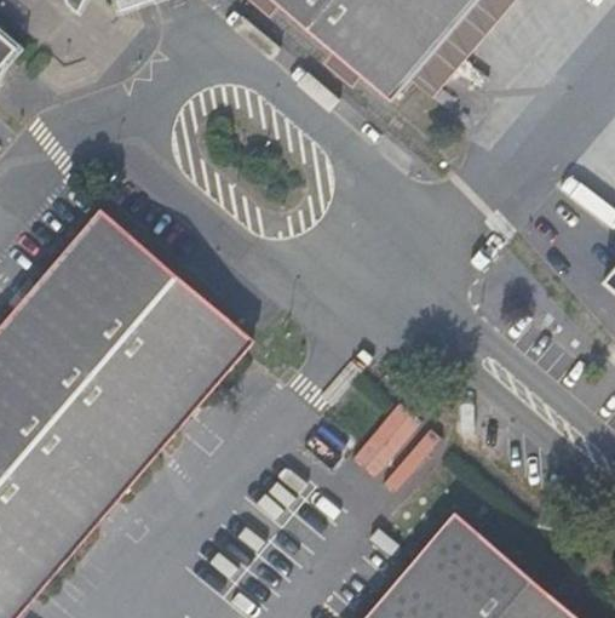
[(64,0),(78,13),(87,0),(64,0)]
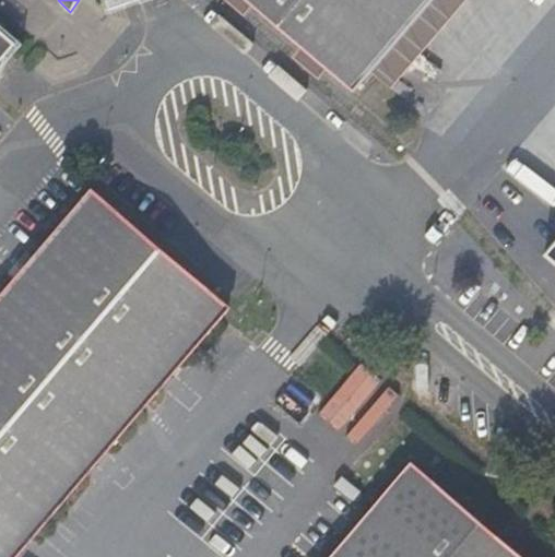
[(146,0),(105,0),(110,13),(146,0)]
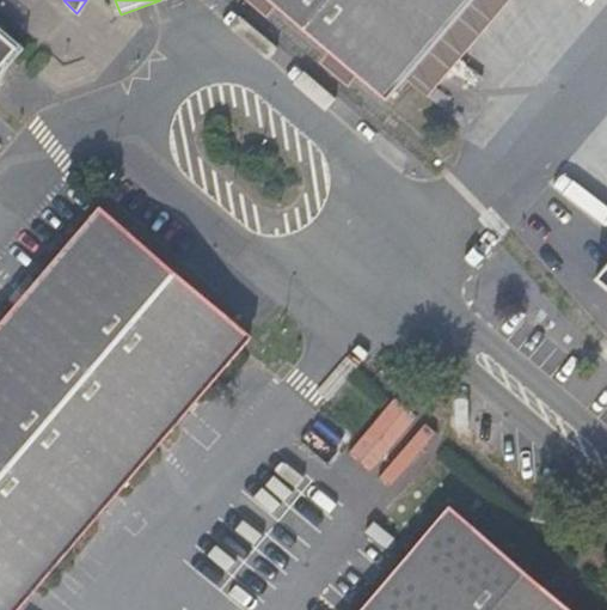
[(270,0),(387,101),(408,78),(473,0),(270,0)]
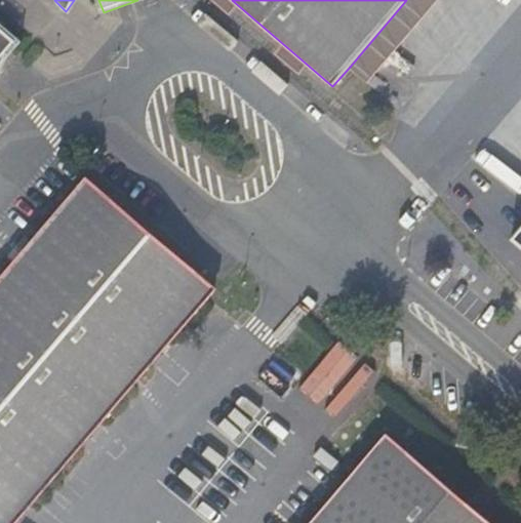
[(406,0),(350,67),(357,73),(366,81),(436,0),(406,0)]
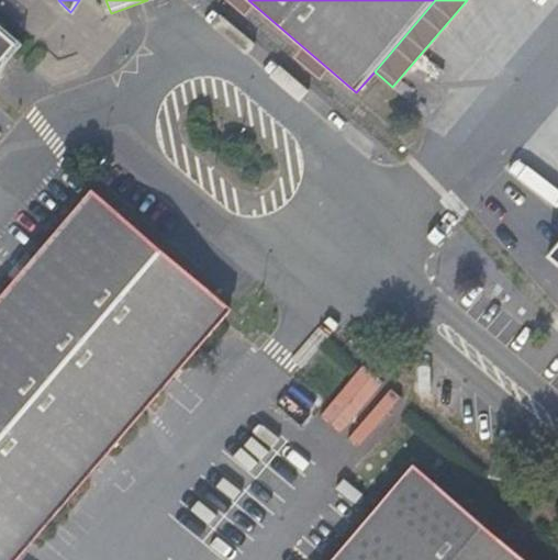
[(0,68),(2,65),(4,57),(15,43),(0,29),(0,68)]
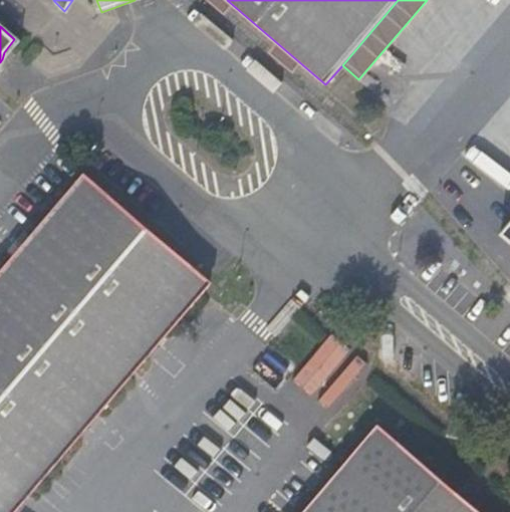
[(83,174),(0,270),(0,511),(12,511),(209,281),(83,174)]
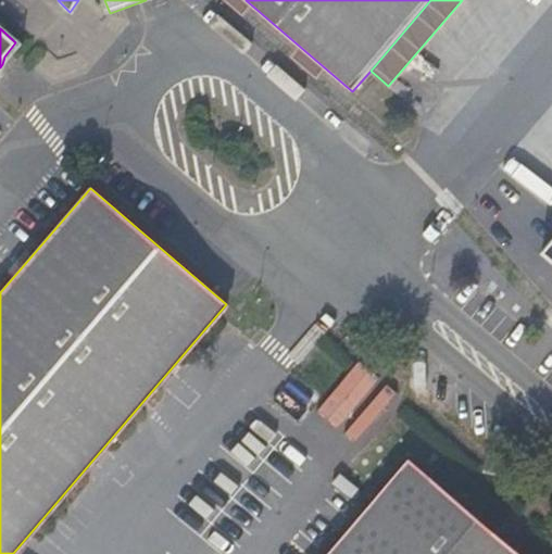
[(551,239),(541,252),(551,261),(551,239)]
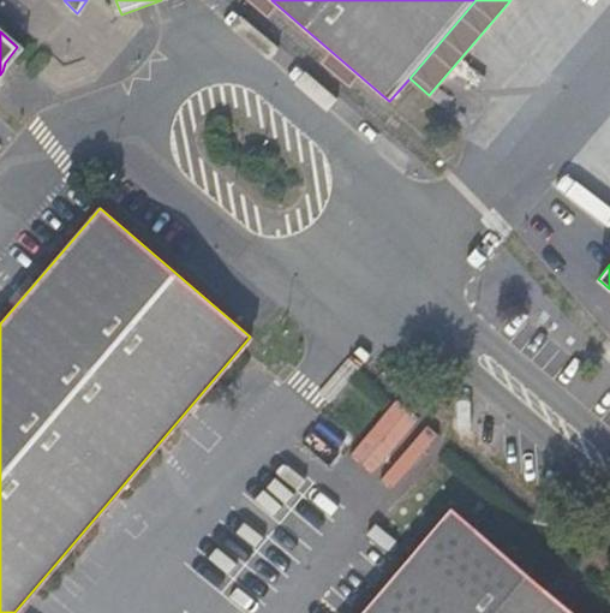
[(574,612),(450,506),(359,612),(574,612)]
